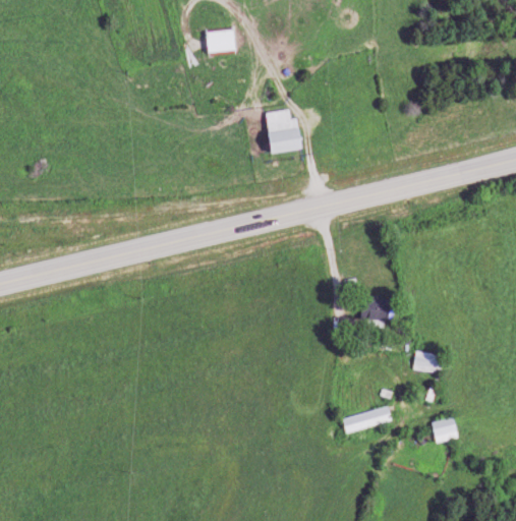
[(207,54),(238,54),(238,29),(207,29),(207,54)]
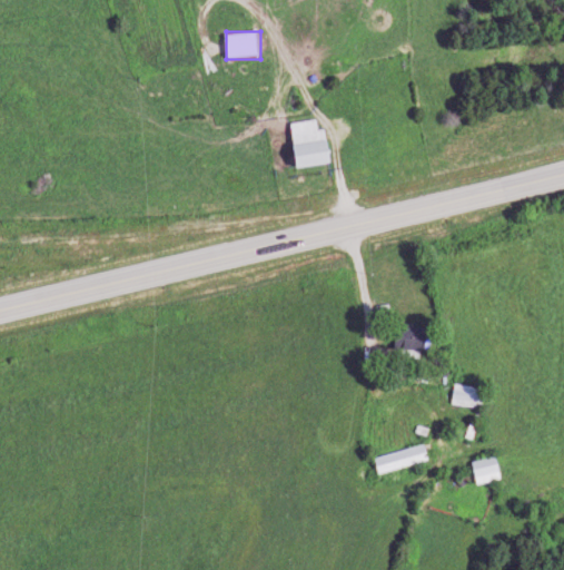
[(330,164),(326,130),(316,131),(315,121),(287,126),(293,169),(330,164)]
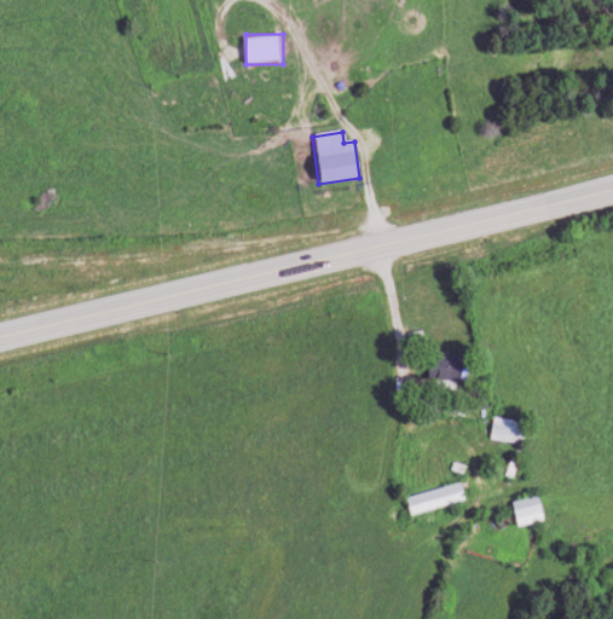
[(383,210),(385,198),(370,198),(369,210),(383,210)]
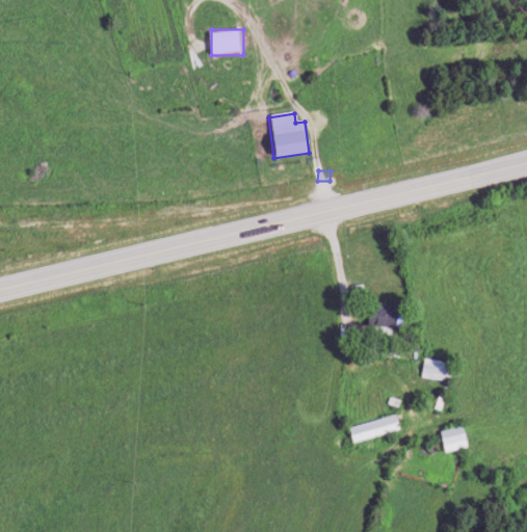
[(398,317),(368,313),(366,331),(396,336),(398,317)]
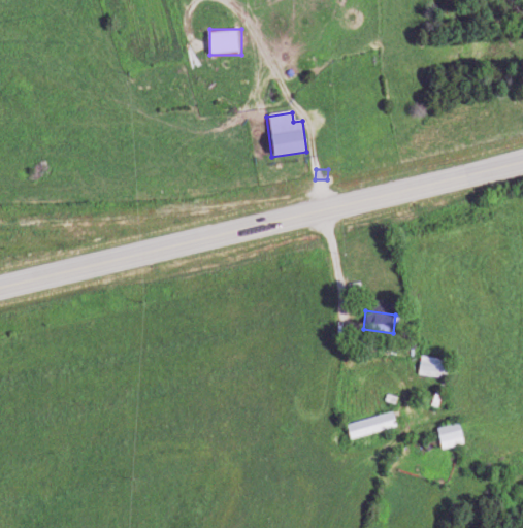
[(420,374),(449,376),(450,359),(420,357),(420,374)]
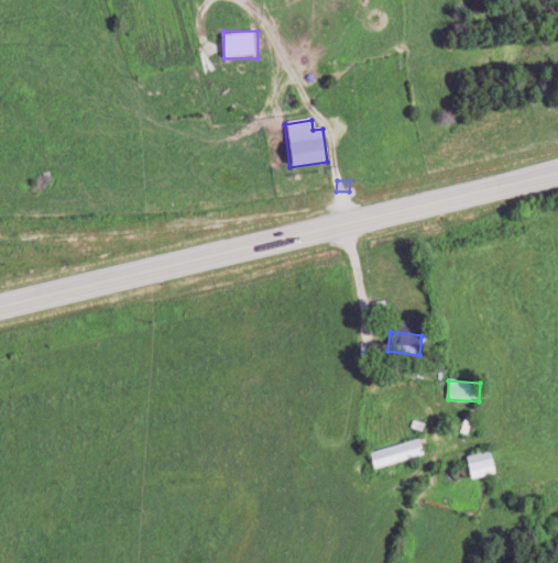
[(373,468),(425,455),(420,439),(369,452),(373,468)]
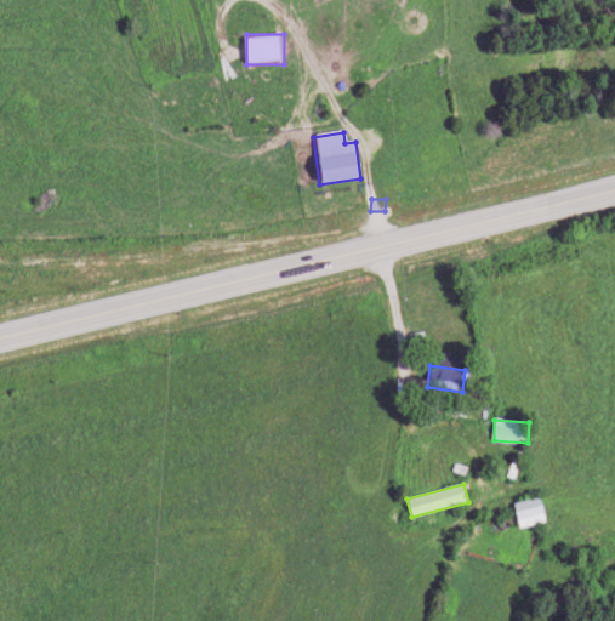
[(512,505),(520,529),(550,519),(541,495),(512,505)]
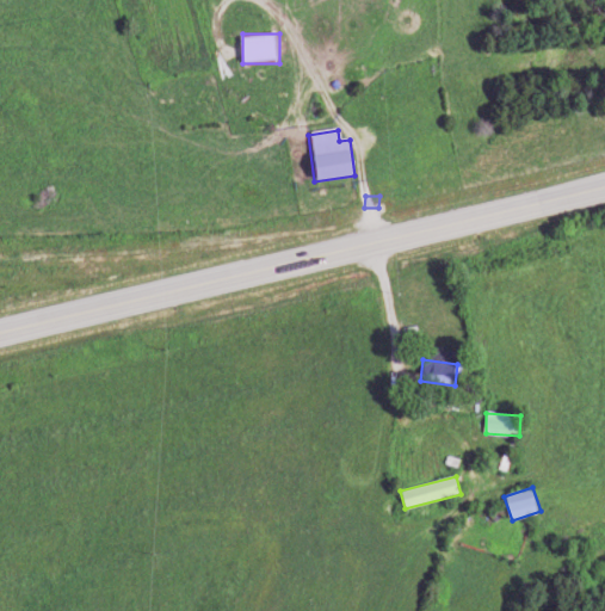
All buildings are outlined.
